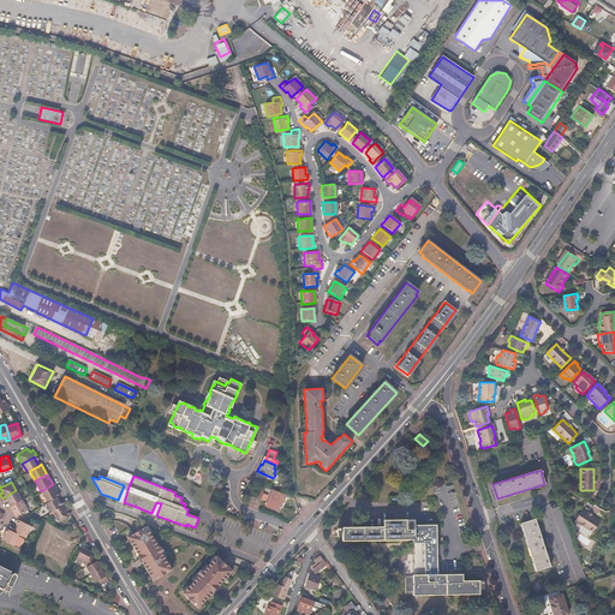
[(59,495),(53,484),(41,491),(47,501),(57,496),(59,495)]
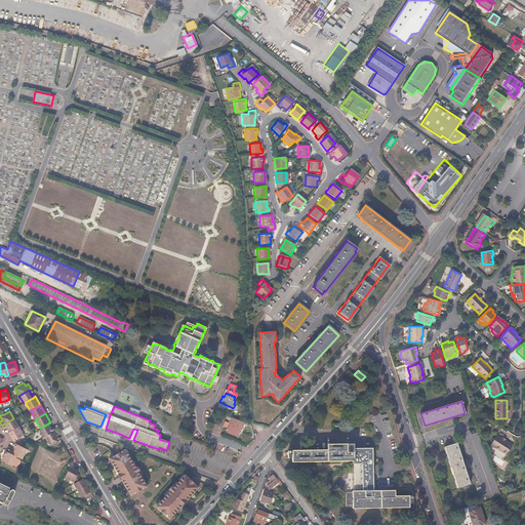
[(106,429),(110,415),(106,414),(101,427),(106,429)]
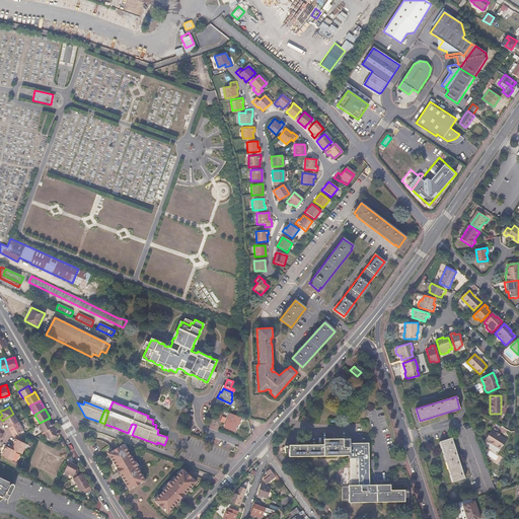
[(239,419),(240,417),(230,413),(224,428),(234,432),(237,424),(239,424),(240,421),(238,421),(239,419)]
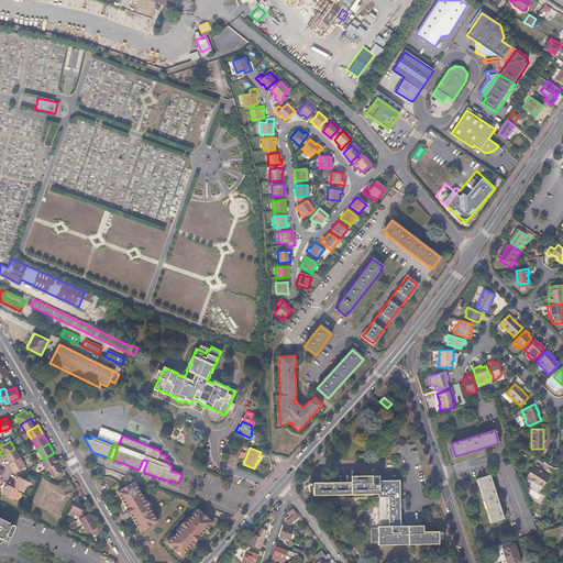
[(19,457),(14,449),(2,456),(3,460),(7,459),(9,463),(19,457)]
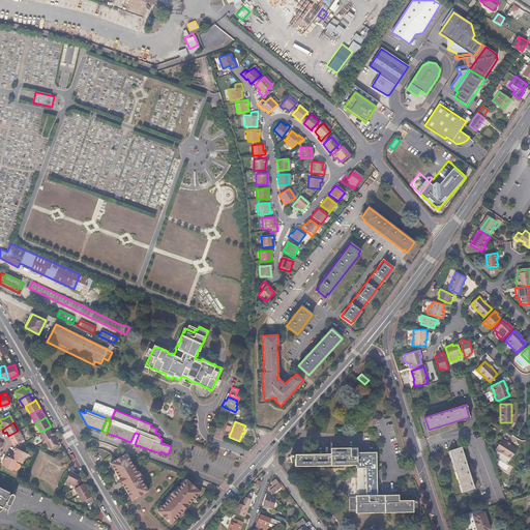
[(49,428),(40,432),(38,433),(42,441),(45,440),(53,436),(49,428)]
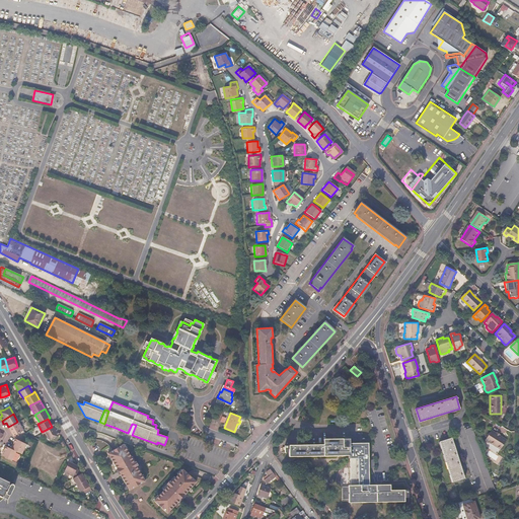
[(13,435),(22,430),(17,422),(8,427),(13,435)]
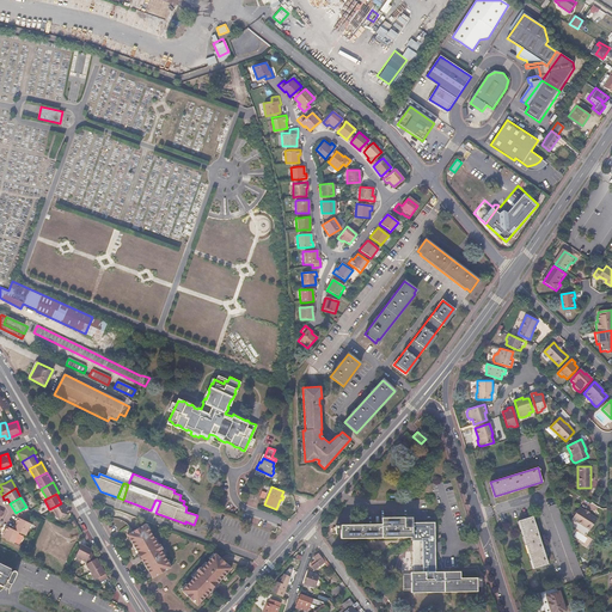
[(151,510),(155,513),(160,501),(155,500),(151,510)]
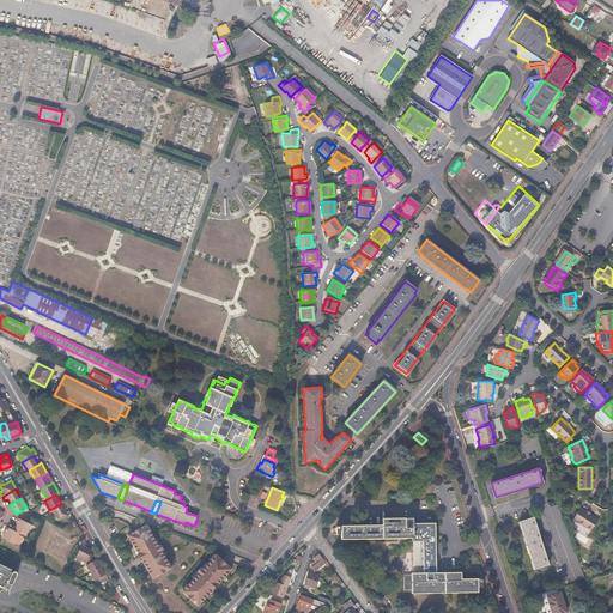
[(70,511),(64,502),(61,504),(52,509),(49,510),(48,511),(52,516),(55,514),(58,519),(70,511)]
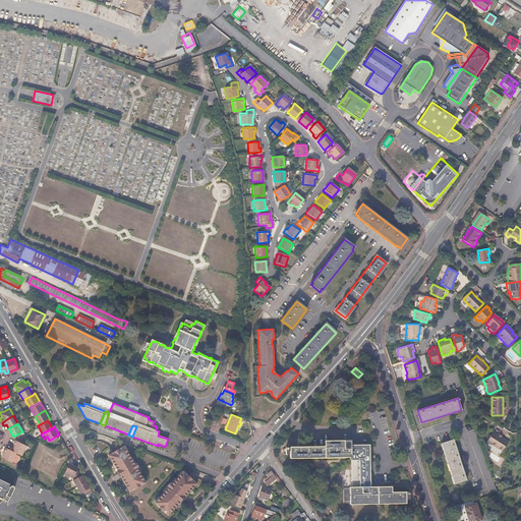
[(508,441),(501,437),(498,435),(493,431),(486,441),(501,451),(508,441)]
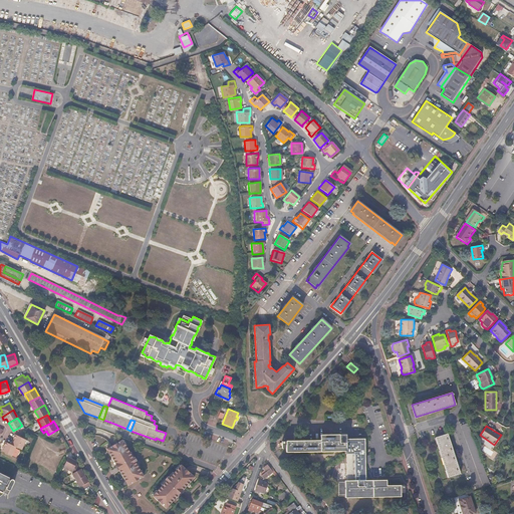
[(25,439),(20,437),(15,434),(12,439),(10,444),(15,446),(21,449),(25,439)]
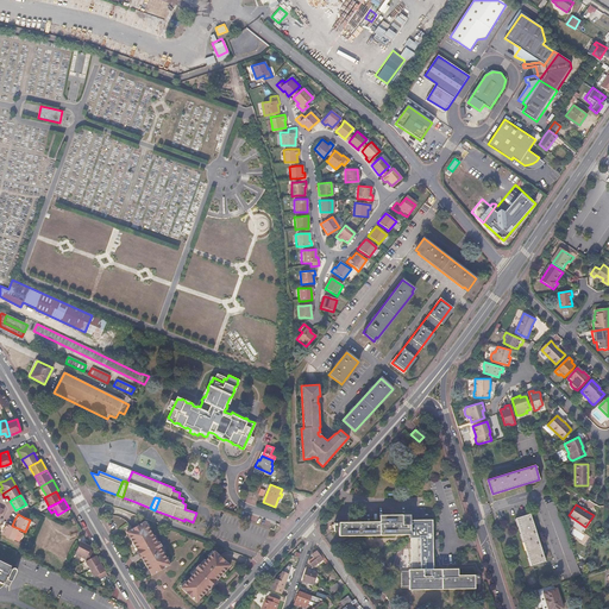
[(365,522),(352,522),(334,522),(334,532),(338,532),(338,526),(339,526),(339,533),(405,532),(405,535),(408,535),(408,538),(410,538),(412,569),(409,570),(409,586),(475,586),(475,578),(476,578),(476,583),(479,583),(479,575),(458,575),(458,567),(433,569),(432,519),(410,520),(409,514),(380,515),(380,521),(365,522)]
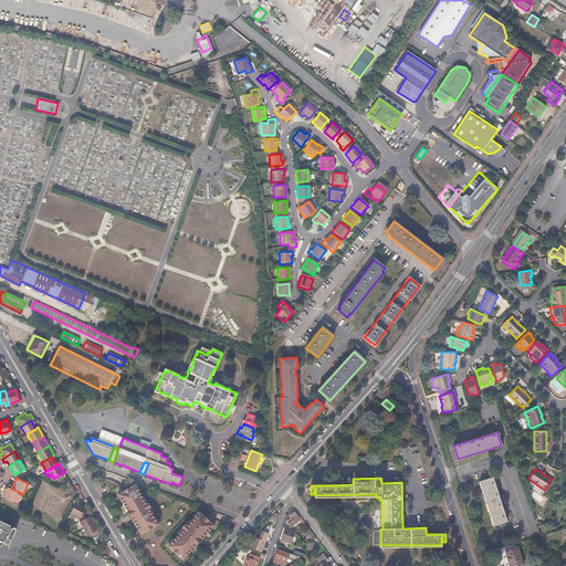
[(506,522),(492,478),(479,481),(493,526),(506,522)]
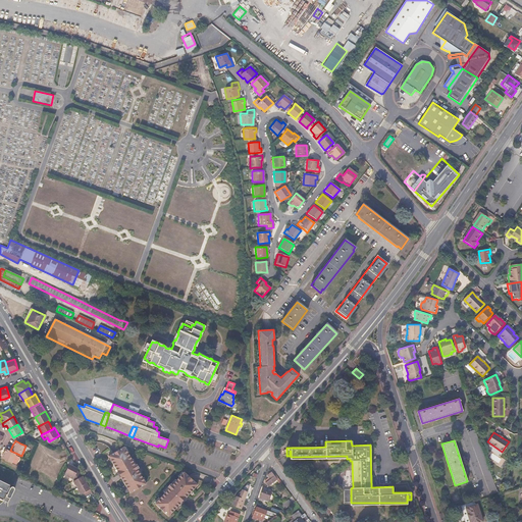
[(127,492),(144,483),(136,468),(137,467),(135,463),(133,464),(122,447),(115,450),(106,455),(127,492)]
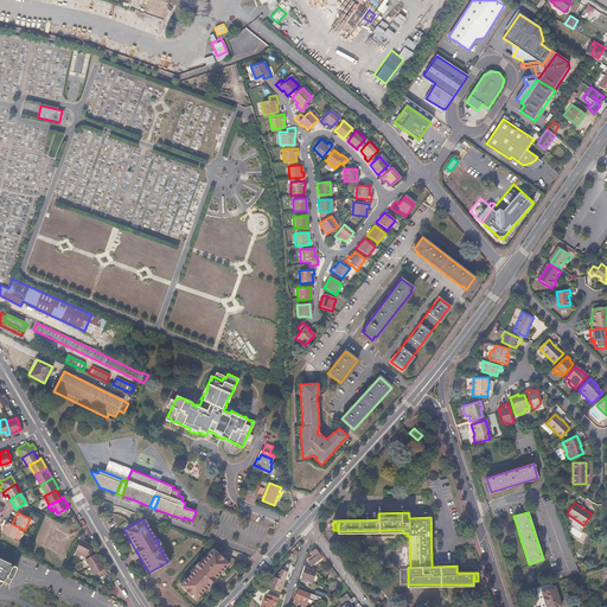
[(18,526),(12,524),(6,521),(5,524),(1,531),(13,537),(18,526)]
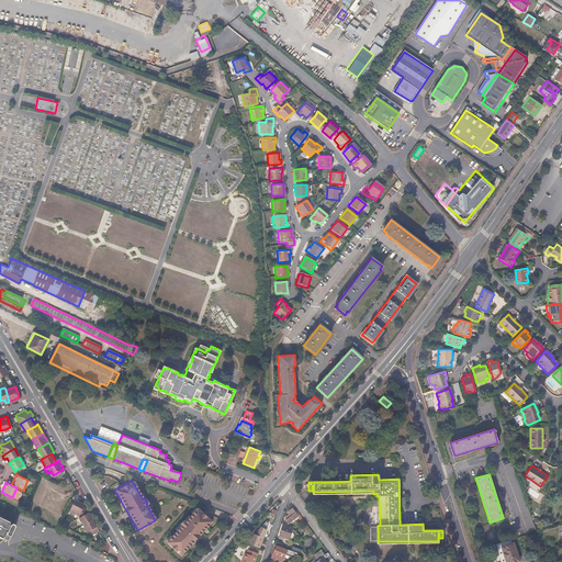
[(74,499),(68,509),(79,515),(82,506),(83,505),(74,499)]
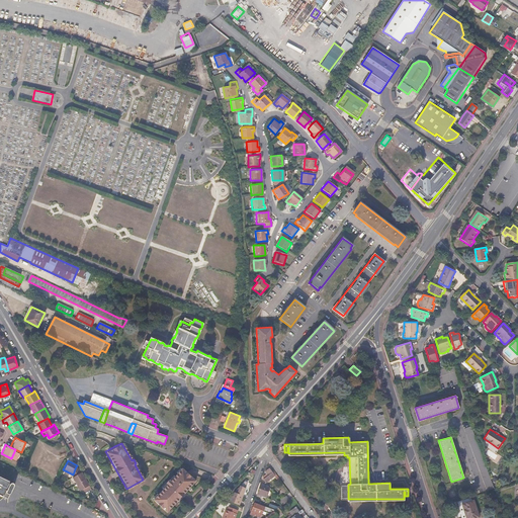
[(72,477),(76,484),(85,479),(81,471),(80,472),(76,466),(73,475),(72,477)]
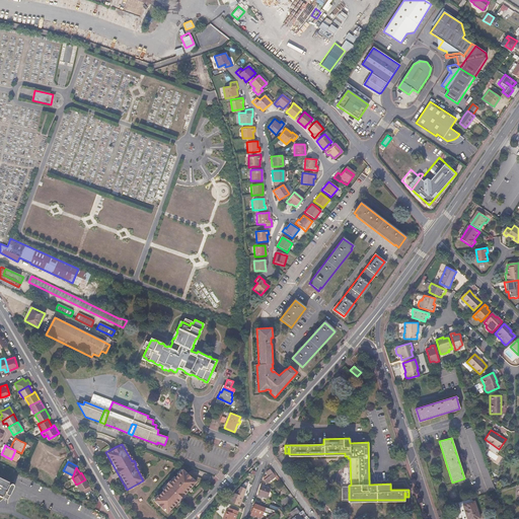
[(280,480),(271,468),(265,472),(267,474),(264,477),(263,479),(266,484),(275,477),(278,482),(280,480)]
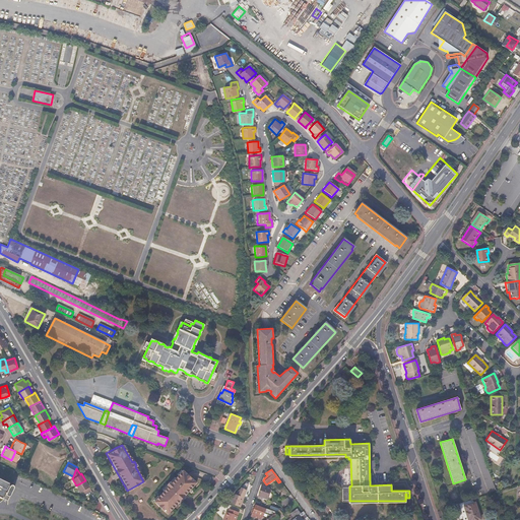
[(168,516),(196,484),(190,478),(183,472),(172,484),(170,483),(167,486),(169,488),(153,504),(168,516)]
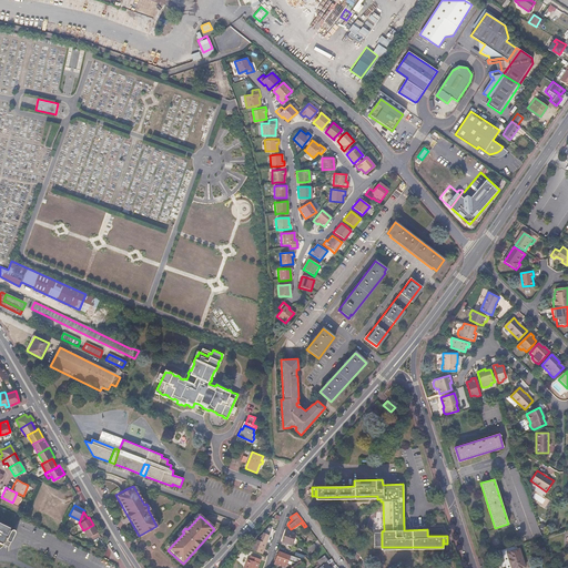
[(0,541),(3,544),(7,537),(13,540),(17,531),(17,530),(16,530),(14,529),(13,529),(12,531),(10,530),(11,527),(0,521),(0,541)]
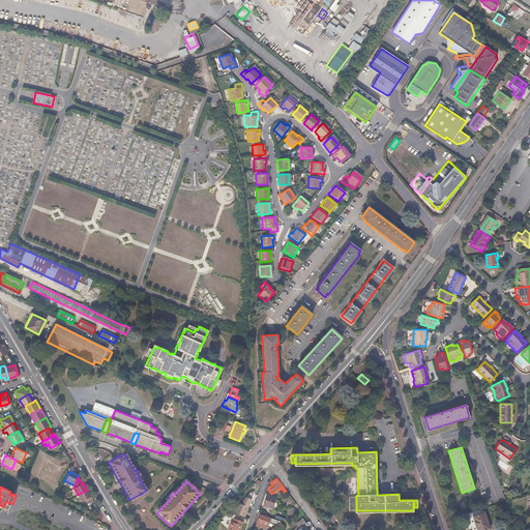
[(86,503),(92,499),(87,490),(78,495),(82,501),(84,500),(86,503)]
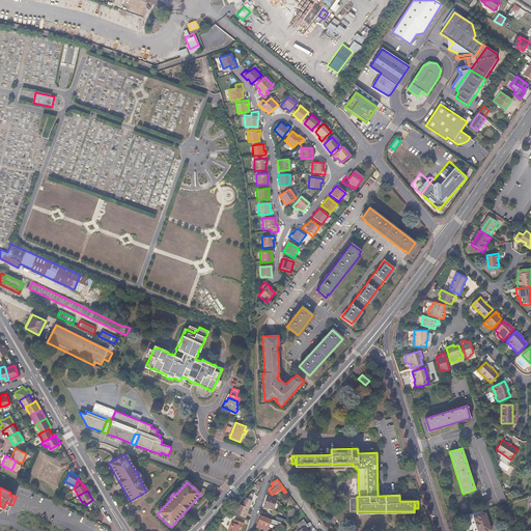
[(235,510),(233,515),(242,519),(243,514),(246,515),(248,510),(247,510),(250,502),(252,496),(250,495),(241,504),(240,507),(239,507),(238,511),(235,510)]
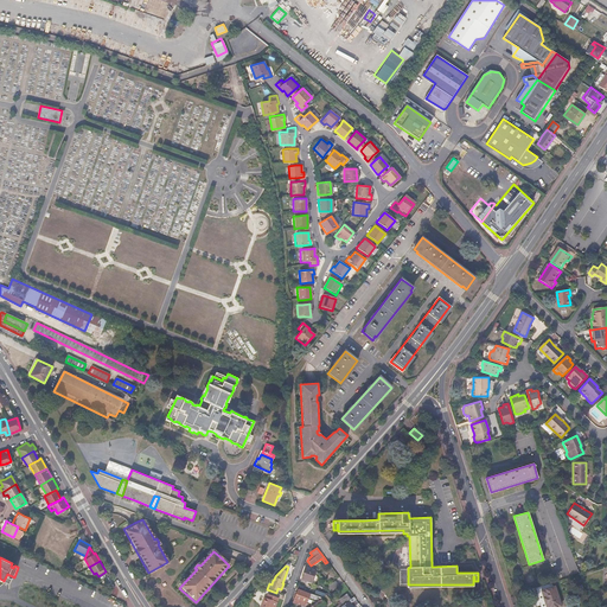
[(305,567),(300,579),(311,582),(314,570),(314,569),(308,568),(305,567)]
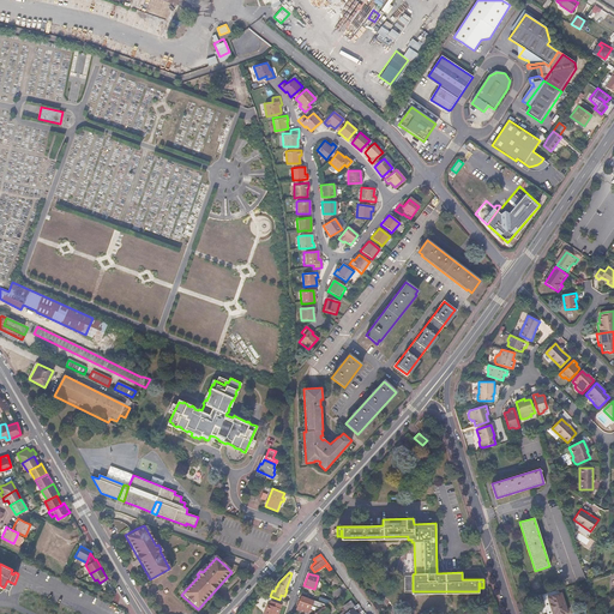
[(331,594),(335,599),(342,593),(338,588),(331,594)]
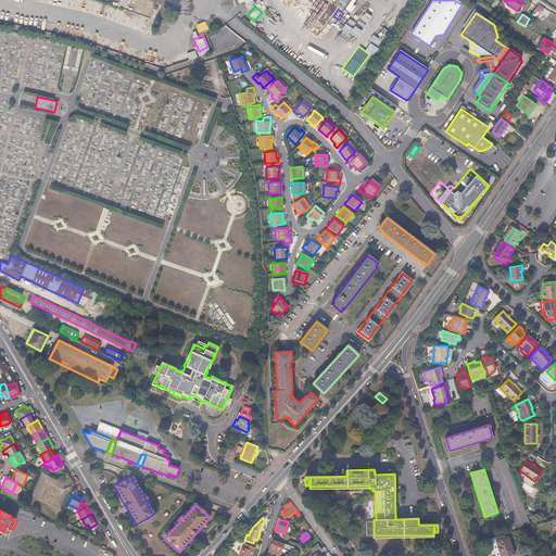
[(496,541),(495,536),(490,539),(495,555),(500,555),(495,541),(496,541)]
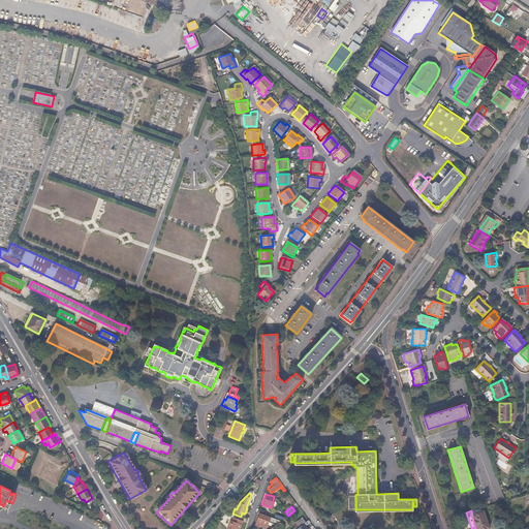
[(484,510),(472,515),(471,515),(475,528),(485,528),(489,528),(484,510)]
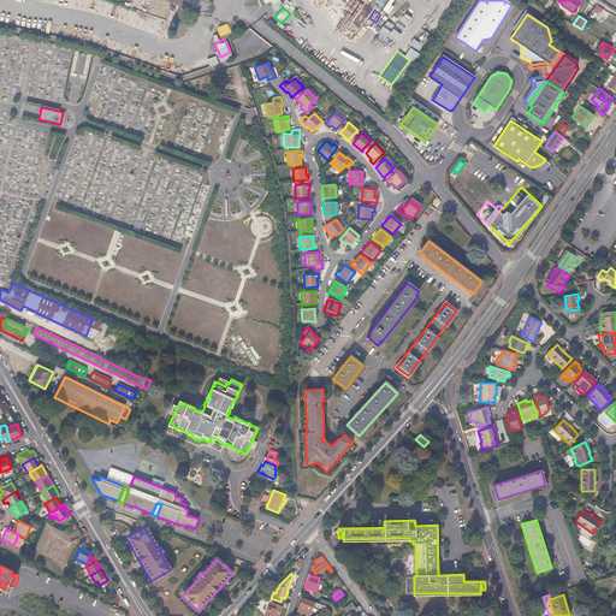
[(314,602),(302,598),(297,609),(297,611),(302,614),(303,611),(309,614),(314,602)]
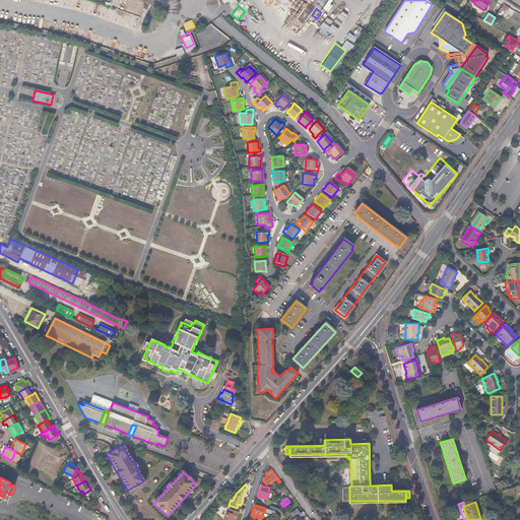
[(274,513),(277,517),(281,513),(281,512),(284,509),(283,507),(276,512),(274,513)]
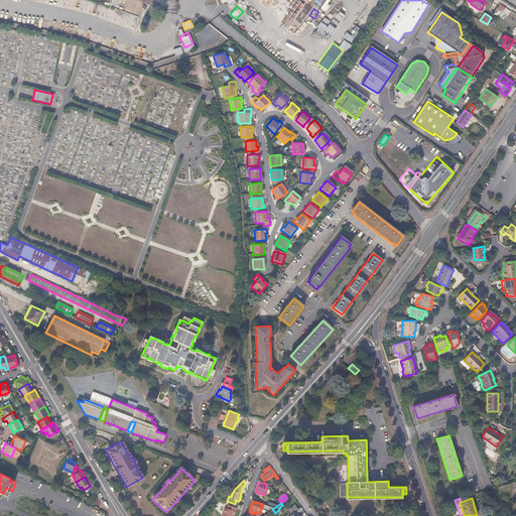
[(291,514),(295,511),(297,509),(294,505),(288,510),(291,514)]
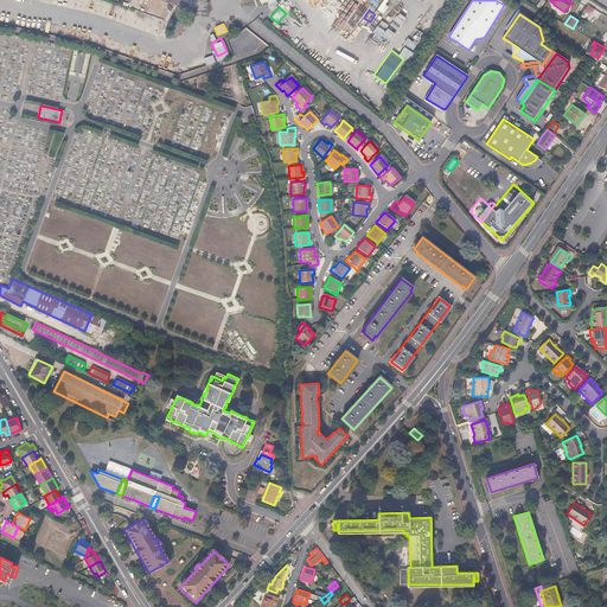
[(352,606),(350,604),(356,599),(353,596),(350,599),(347,601),(349,601),(340,606),(352,606)]
